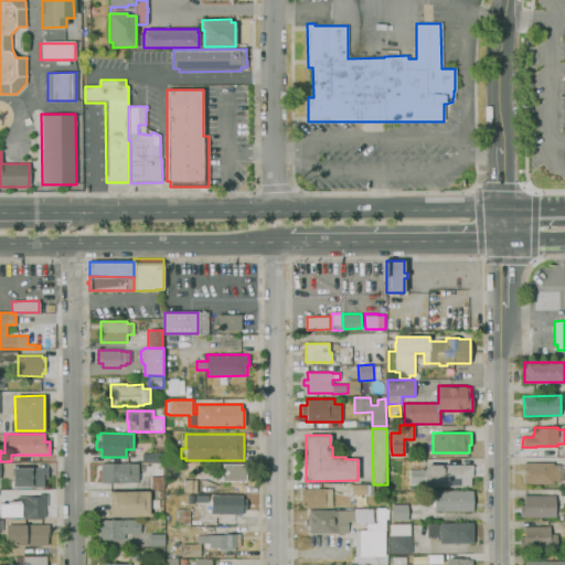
[(524,483),(524,462),(554,461),(554,465),(560,465),(560,469),(563,469),(564,480),(560,480),(560,481),(554,481),(554,483),(524,483)]
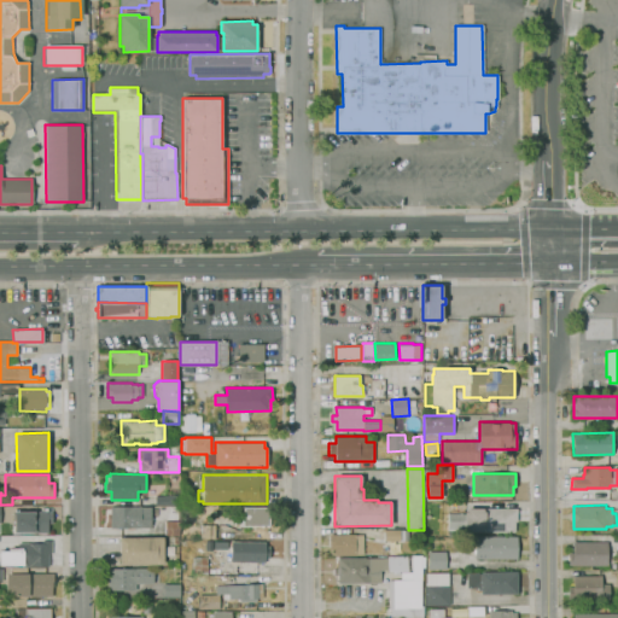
[(129,528),(111,528),(111,519),(111,507),(141,507),(151,507),(151,528),(129,528)]
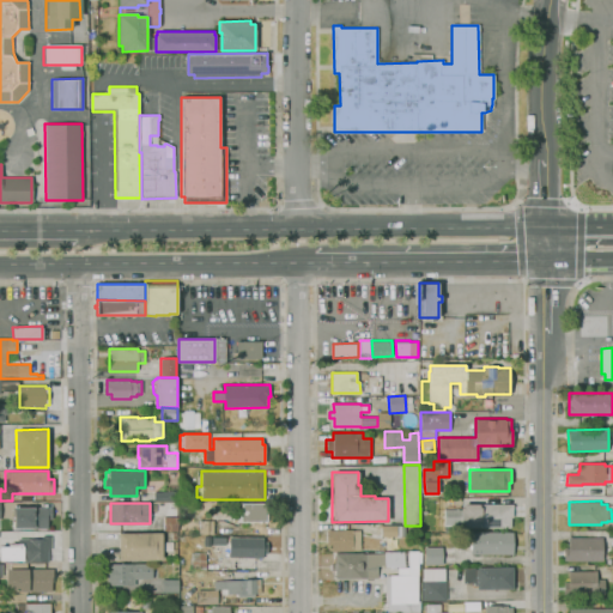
[(267,521),(231,522),(231,514),(242,514),(242,503),(267,503),(267,521)]
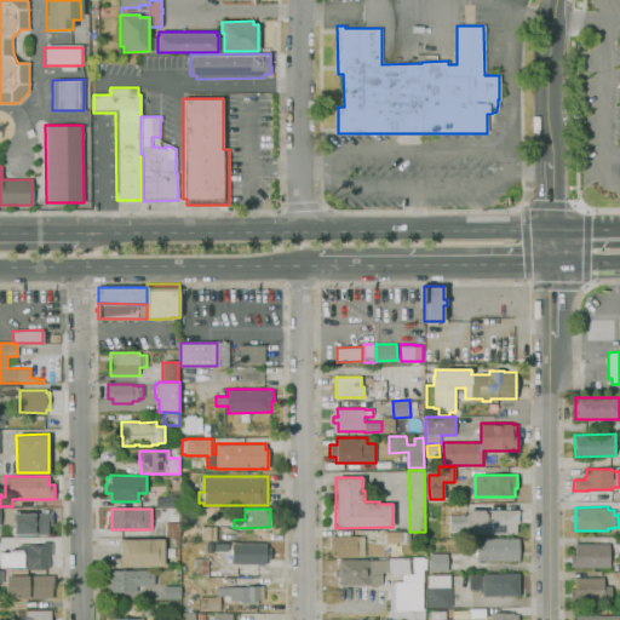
[(516,534),(486,534),(486,532),(449,532),(449,515),(466,515),(466,514),(468,514),(468,510),(484,510),(484,514),(488,514),(488,510),(518,510),(518,523),(516,523),(516,534)]
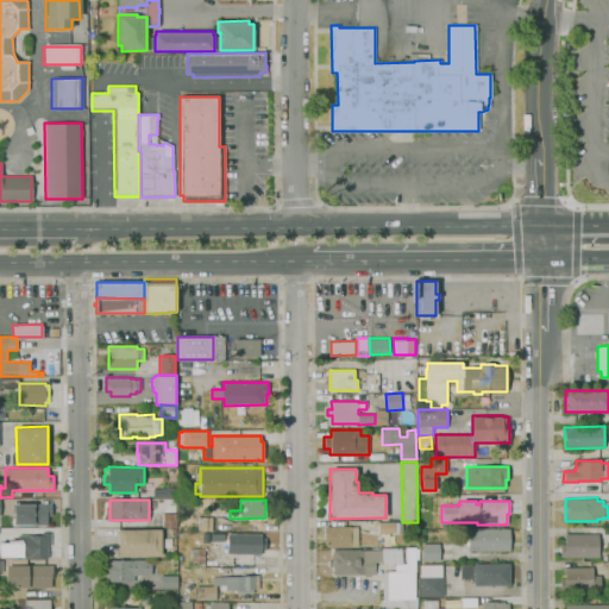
[(49,526),(22,526),(22,525),(14,525),(14,503),(52,503),(54,516),(49,518),(49,526)]
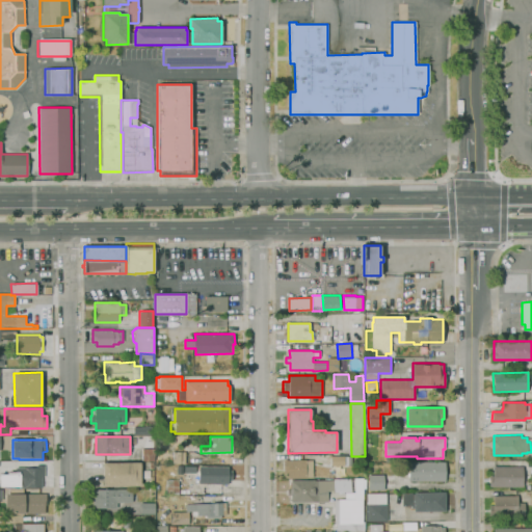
[(173,464),(173,452),(181,452),(180,446),(186,446),(186,452),(185,452),(186,463),(173,464)]
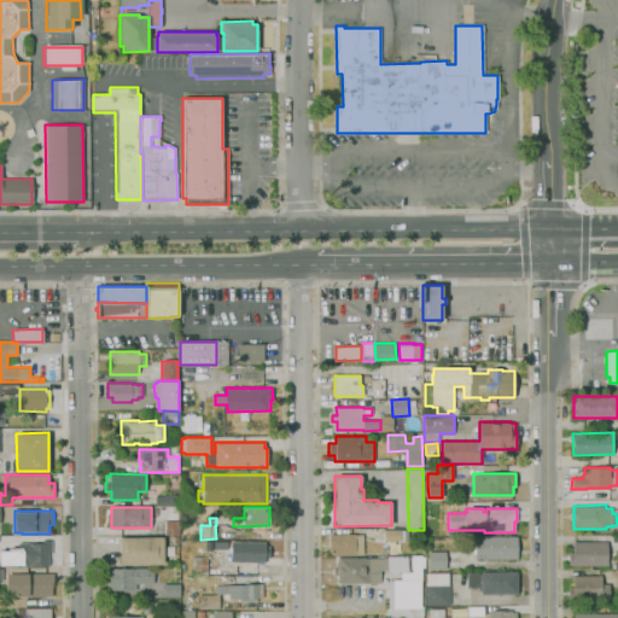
[(165,536),(165,522),(179,520),(179,535),(165,536)]
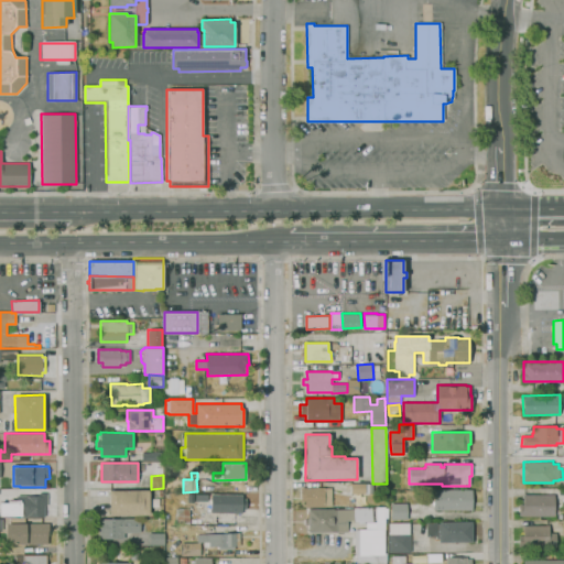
[(350,494),(350,484),(366,484),(373,484),(373,494),(365,494),(350,494)]
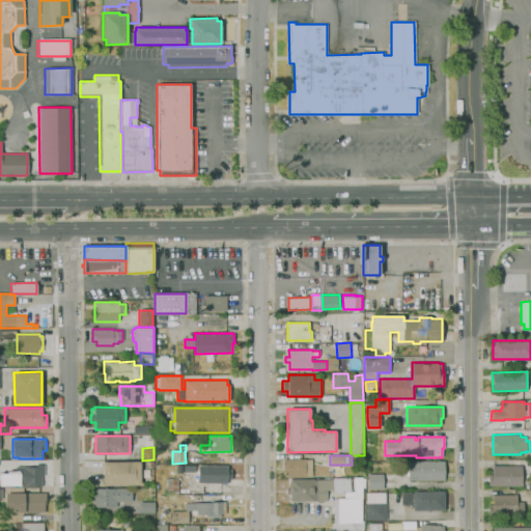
[(306,477),(287,477),(287,472),(283,472),(283,459),(305,459),(312,459),(312,476),(306,476),(306,477)]
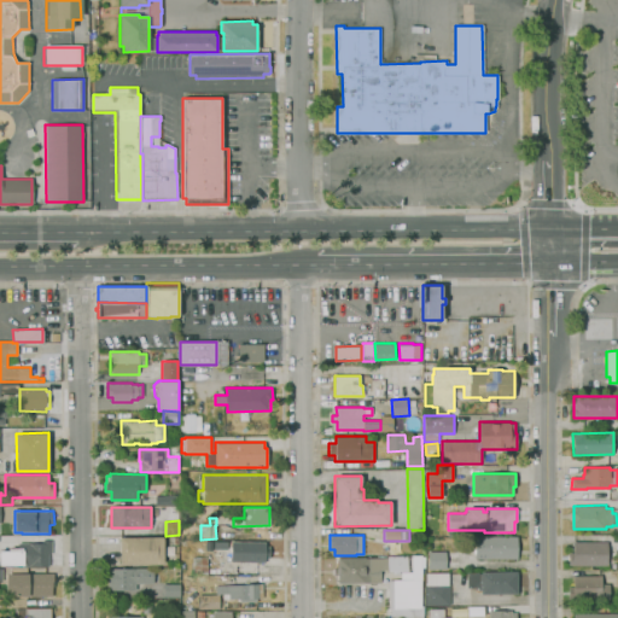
[(163,564),(120,565),(120,537),(163,536),(163,564)]
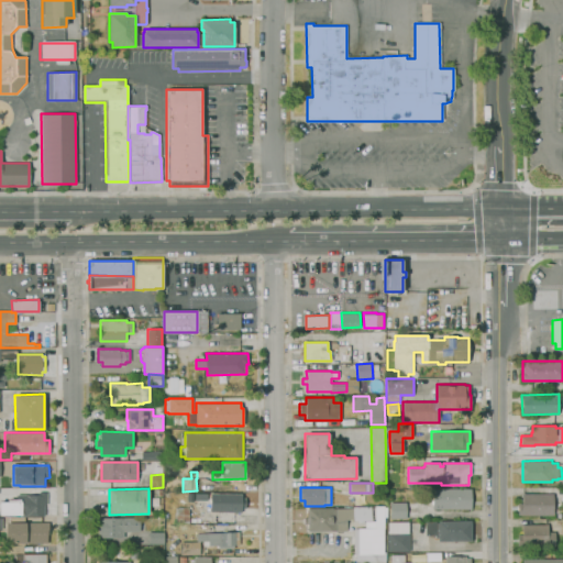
[(472,509),(433,509),(433,504),(432,504),(432,488),(472,488),(472,509)]
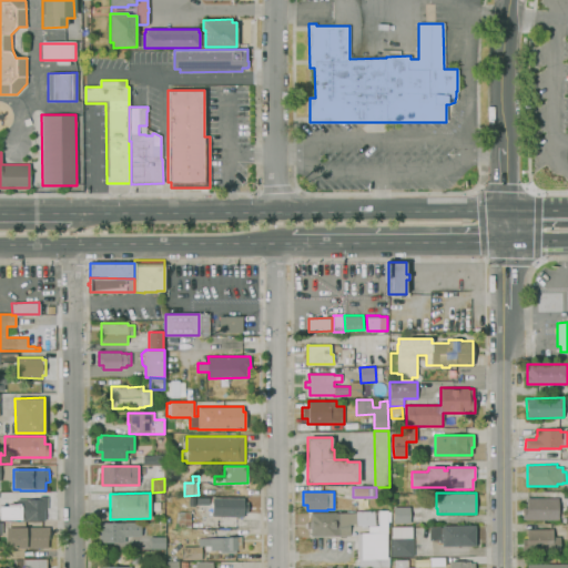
[(44,520),(21,520),(21,519),(0,519),(0,506),(8,506),(8,504),(17,504),(17,498),(39,498),(39,496),(48,496),(48,509),(44,509),(44,520)]
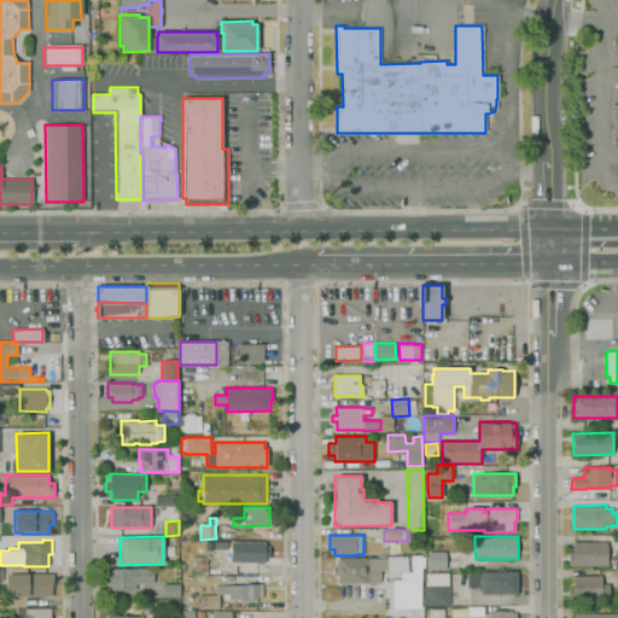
[(232,541),(267,542),(267,546),(269,546),(269,558),(266,558),(266,563),(231,561),(232,541)]
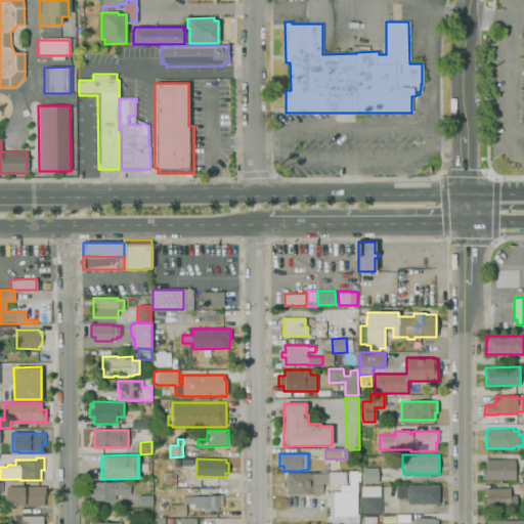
[(516,480),(482,480),(483,468),(486,468),(486,460),(516,460),(516,480)]
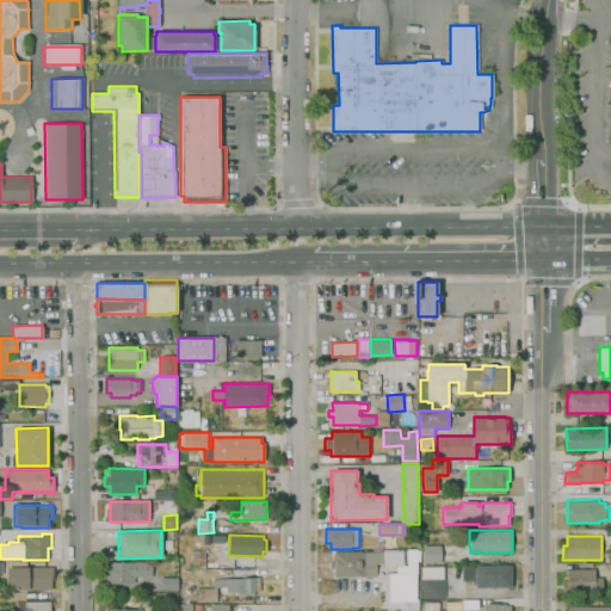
[(442,562),(423,562),(423,545),(442,545),(442,562)]
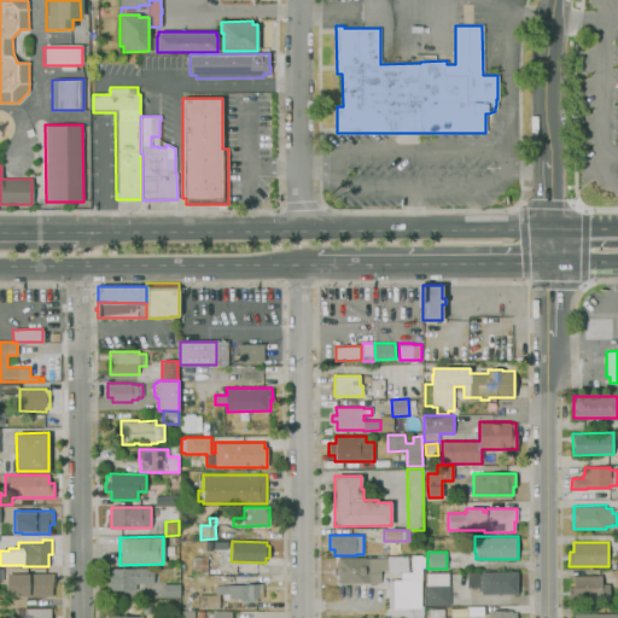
[(377,586),(369,586),(369,582),(338,582),(338,576),(333,576),(333,569),(338,569),(338,558),(388,558),(388,555),(410,555),(410,571),(398,571),(398,573),(394,573),(394,571),(382,571),(382,583),(377,583),(377,586)]
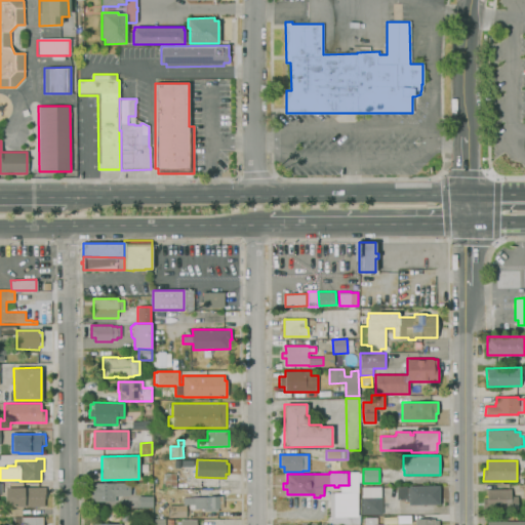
[(360,524),(332,524),(332,516),(330,516),(330,492),(340,492),(340,486),(350,486),(350,472),(358,472),(358,473),(361,473),(361,482),(358,482),(358,493),(358,515),(360,515),(360,524)]
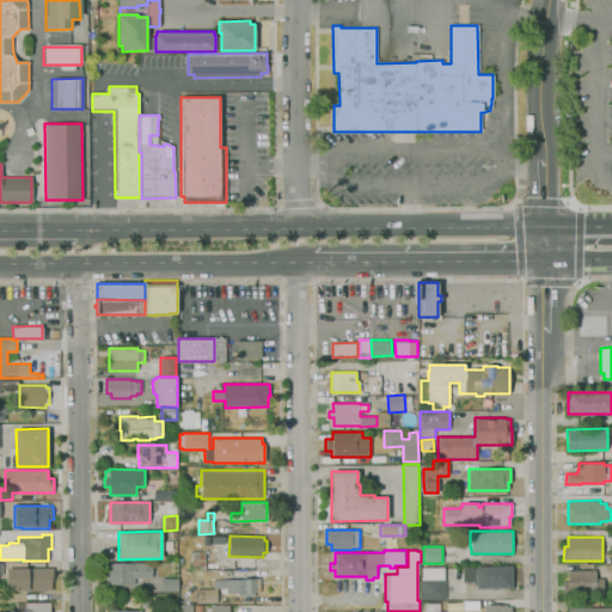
[(191,569),(191,552),(206,551),(207,569),(191,569)]
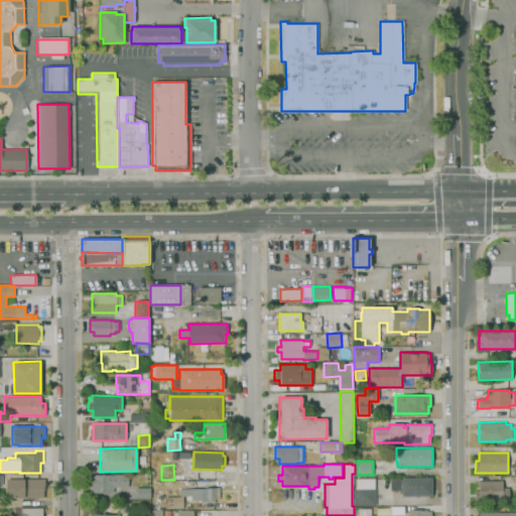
[(43,498),(24,498),(5,498),(5,478),(2,478),(2,486),(0,486),(0,474),(8,474),(8,479),(24,479),(45,479),(45,490),(43,490),(43,498)]
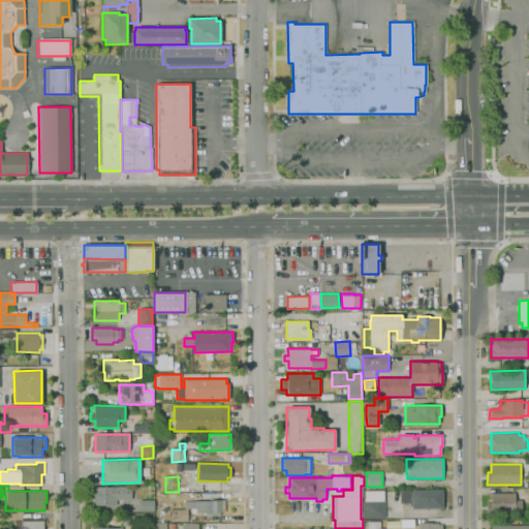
[(117,505),(91,505),(92,486),(132,486),(131,499),(117,499),(117,505)]
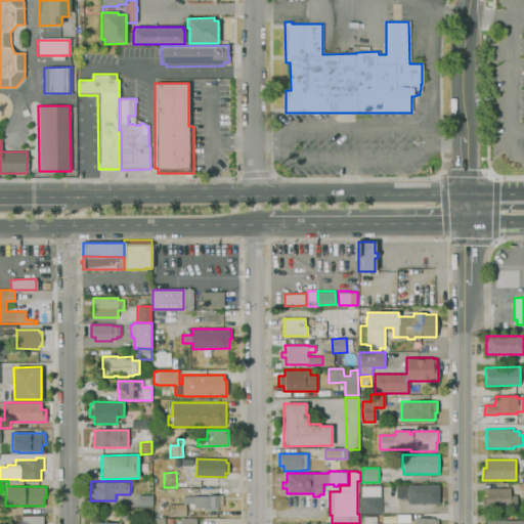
[(408,504),(408,500),(404,500),(404,498),(395,498),(395,485),(405,485),(405,486),(407,486),(407,485),(438,484),(438,503),(408,504)]
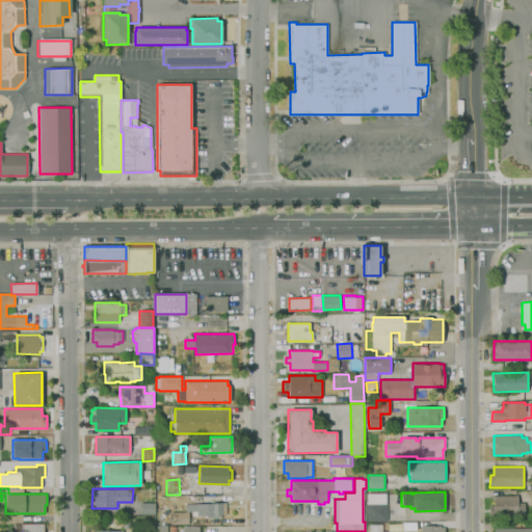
[(388,522),(366,522),(366,502),(367,502),(367,494),(386,494),(386,503),(388,503),(388,522)]
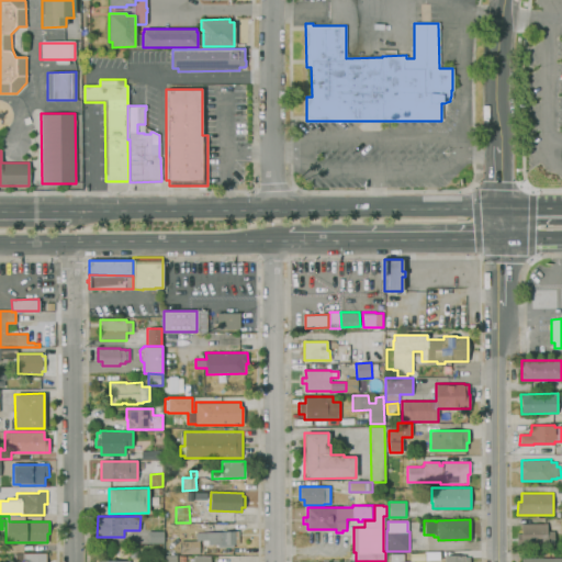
[(555,546),(523,546),(523,544),(517,544),(517,532),(520,532),(520,524),(548,524),(548,531),(554,531),(555,546)]
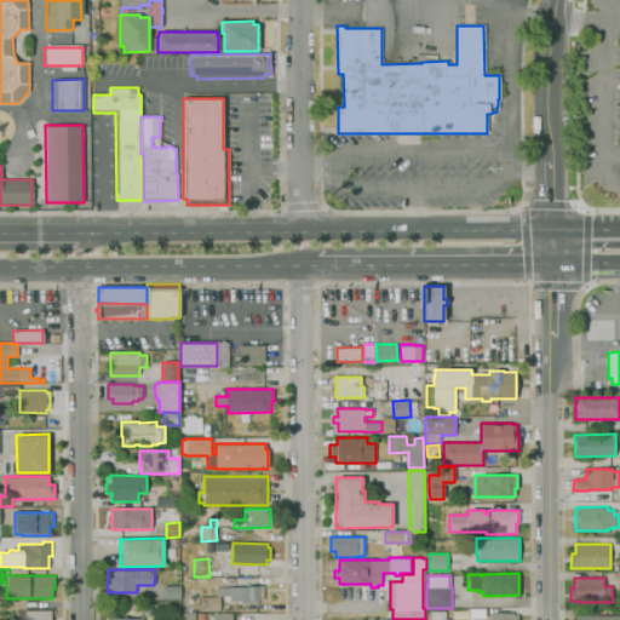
[(201,610),(200,597),(217,596),(217,587),(264,585),(265,600),(258,600),(258,604),(241,604),(241,603),(239,603),(239,601),(224,601),(224,596),(220,596),(220,610),(201,610)]
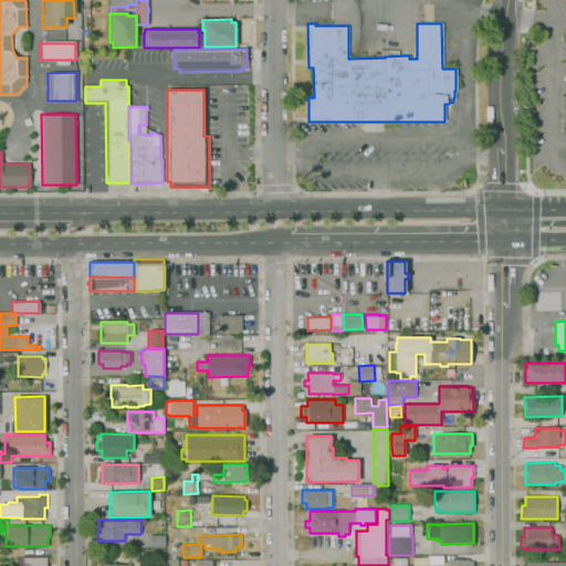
[(165,547),(149,547),(149,535),(165,535),(165,547)]
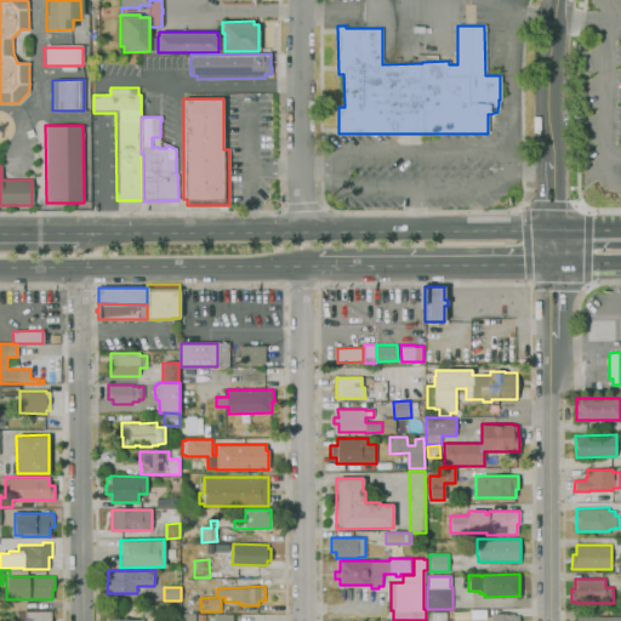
[(4,613),(0,613),(0,602),(27,602),(27,610),(5,610),(4,613)]
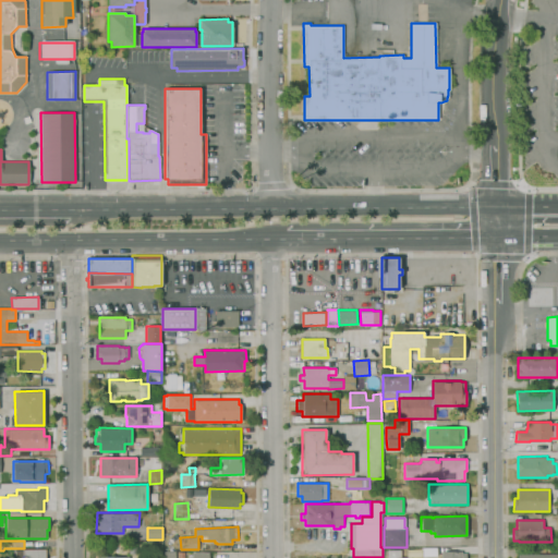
[(137,554),(129,554),(129,546),(130,546),(130,541),(136,541),(136,546),(137,546),(137,554)]
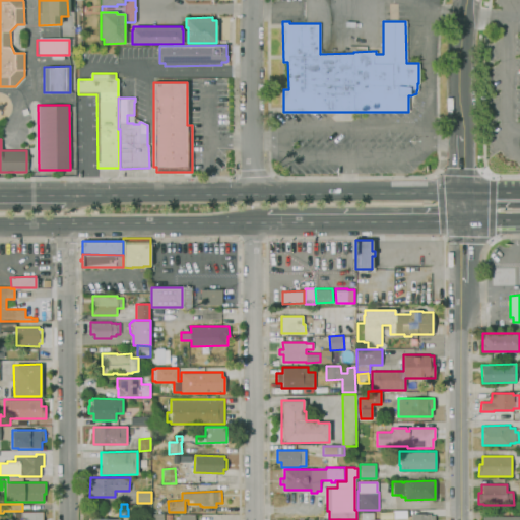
[(13,519),(13,512),(21,512),(21,511),(43,511),(43,519),(13,519)]
